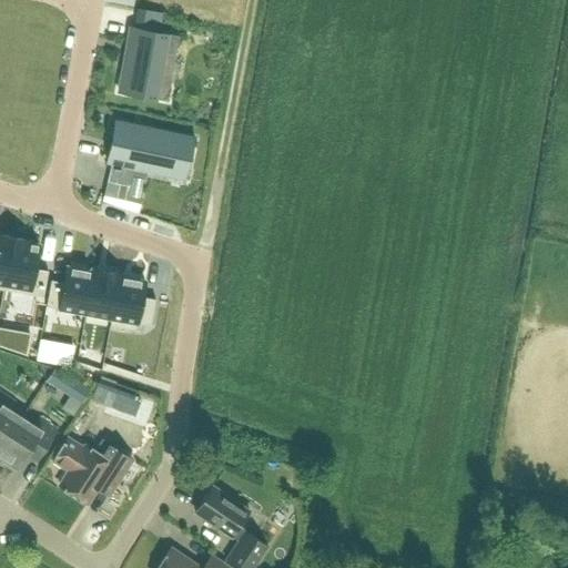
[(165,101),(169,83),(156,81),(162,50),(174,52),(178,36),(130,27),(127,44),(124,53),(118,92),(165,101)]
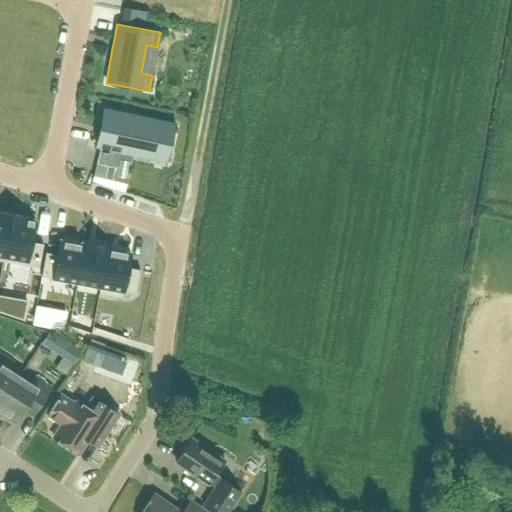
[(175,125),(103,109),(96,145),(100,146),(96,163),(116,167),(119,150),(167,161),(175,125)]
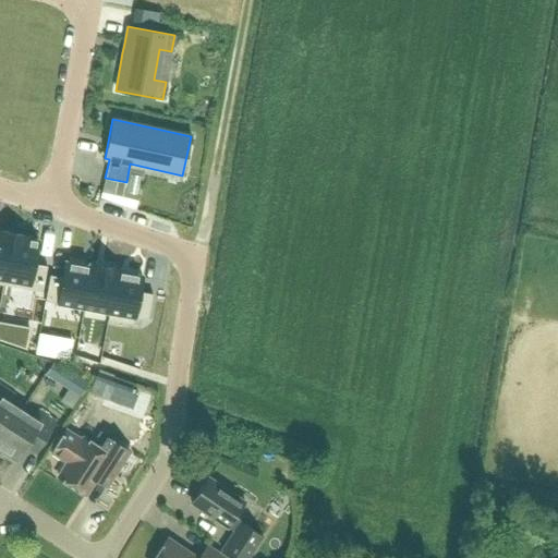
[(0,283),(2,283),(12,233),(0,230),(0,283)]
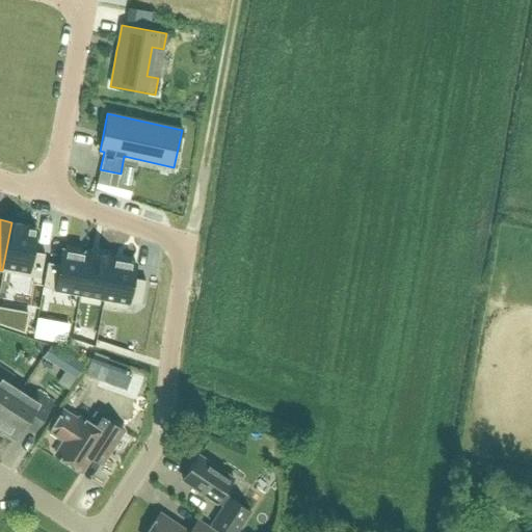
[(25,227),(26,224),(11,222),(2,270),(40,277),(44,253),(31,250),(35,229),(25,227)]
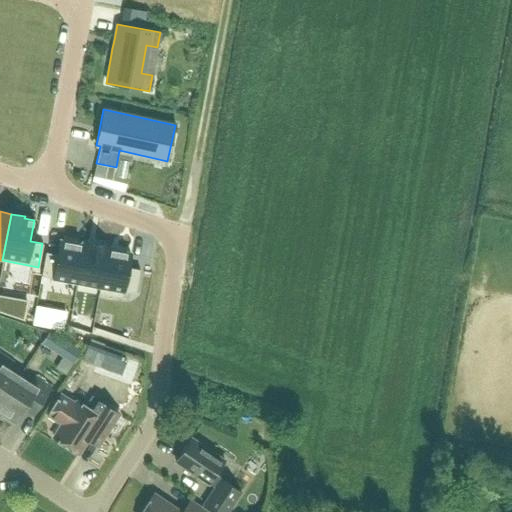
[(45,252),(40,275),(76,282),(83,242),(82,242),(82,244),(59,240),(56,254),(45,252)]
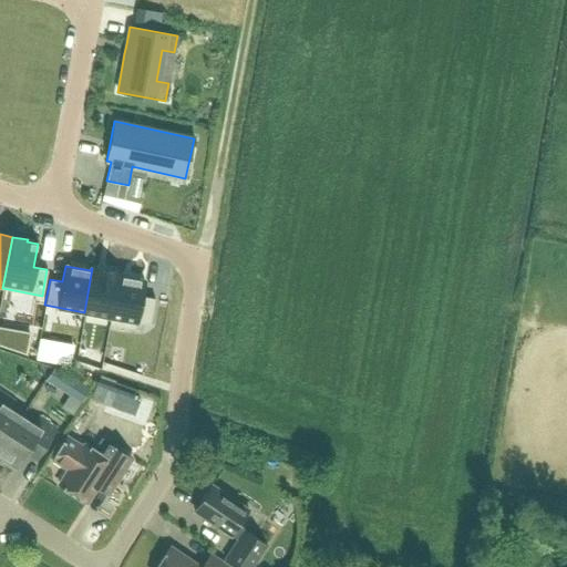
[(92,268),(84,312),(110,317),(117,272),(92,268)]
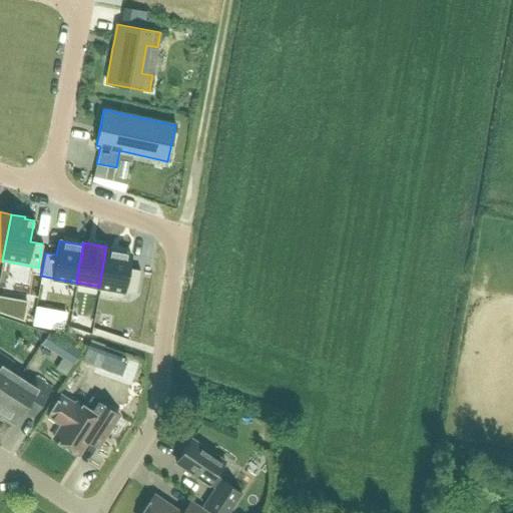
[(106,246),(99,287),(135,294),(139,270),(127,268),(130,253),(107,249),(107,246),(106,246)]
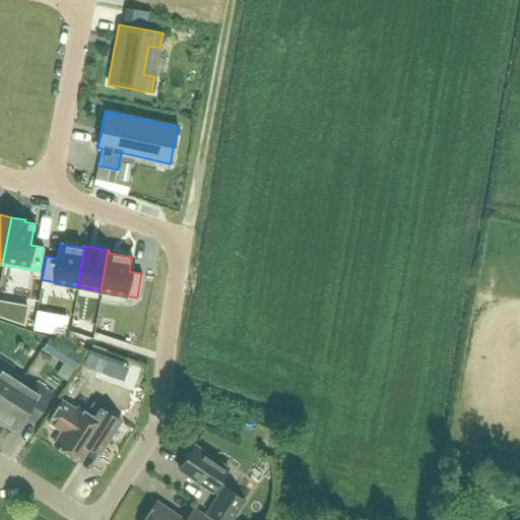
[(50,334),(41,348),(73,370),(82,355),(50,334)]
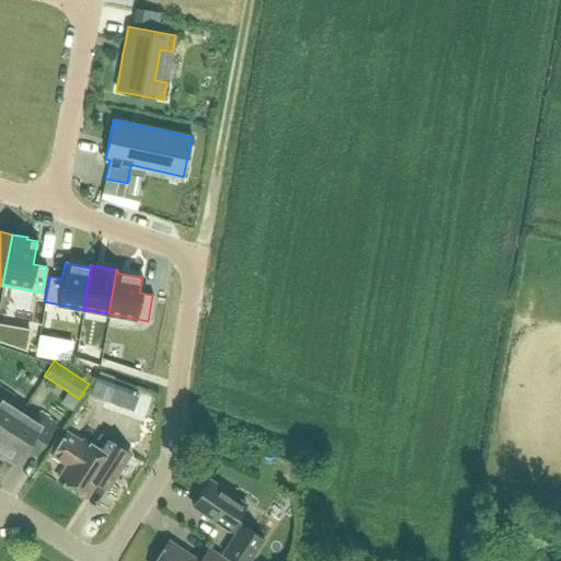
[(0,442),(21,411),(8,403),(13,396),(0,387),(0,442)]
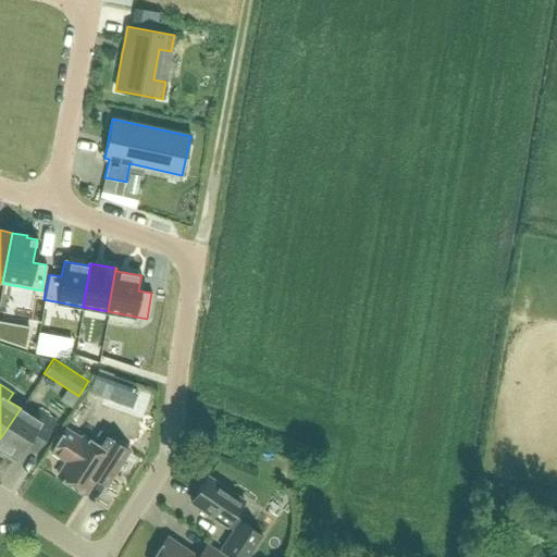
[(21,408),(0,438),(0,448),(15,459),(24,445),(35,452),(56,420),(37,408),(33,416),(21,408)]
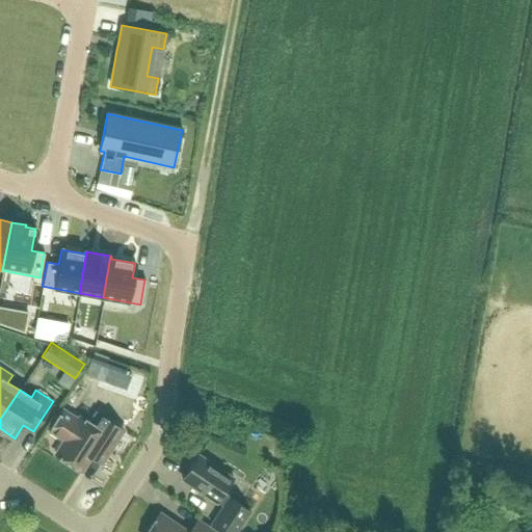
[(87,395),(79,401),(89,415),(98,408),(87,395)]
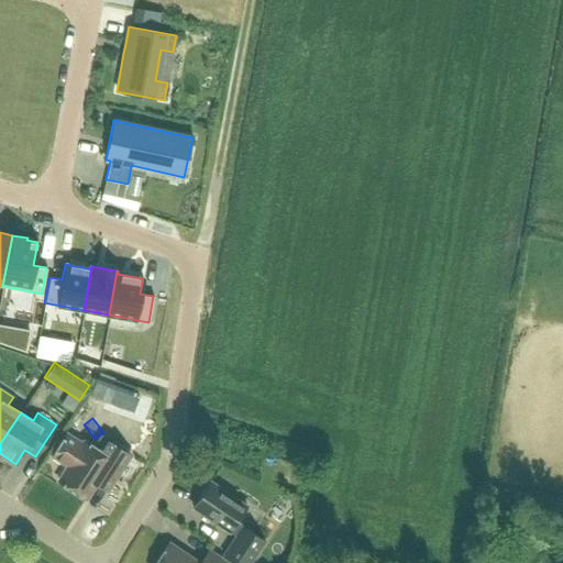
[(113,479),(129,455),(99,435),(91,446),(83,441),(81,443),(67,433),(53,455),(67,465),(58,479),(86,497),(102,473),(113,479)]
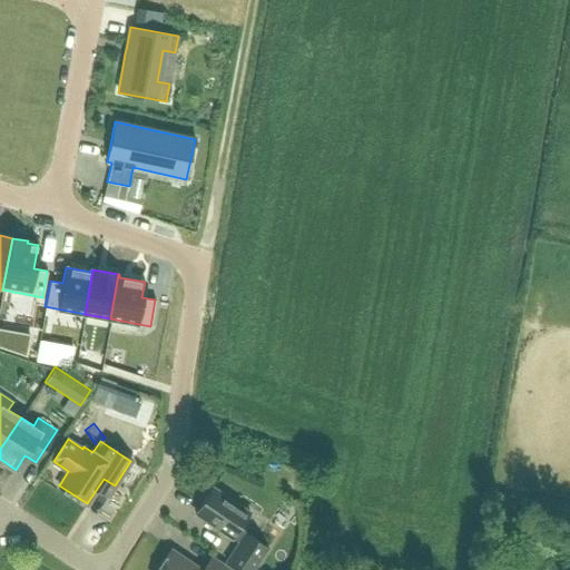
[(195,513),(238,542),(225,561),(238,569),(251,569),(267,548),(238,527),(249,512),(212,487),(195,513)]
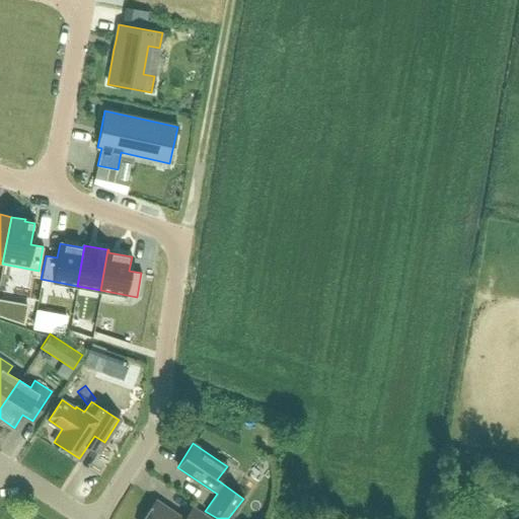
[(211,518),(193,506),(184,518),(155,500),(142,518),(211,518)]
